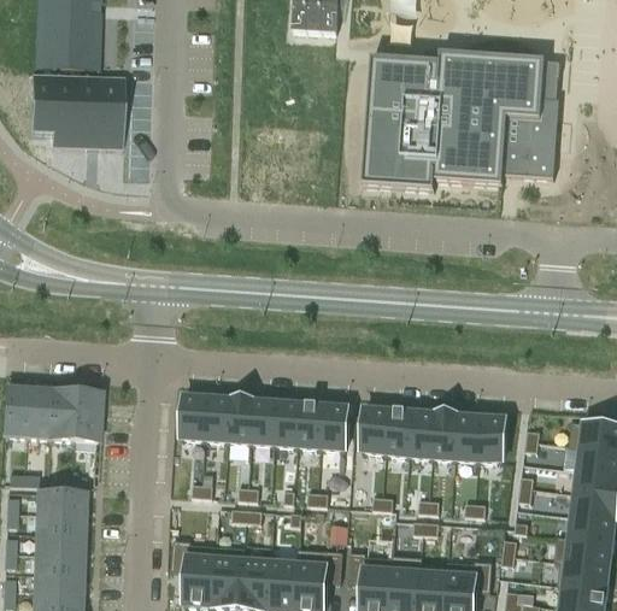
[(35,0),(33,69),(35,70),(35,66),(98,69),(98,71),(100,71),(101,13),(99,13),(100,4),(103,4),(103,0),(35,0)]
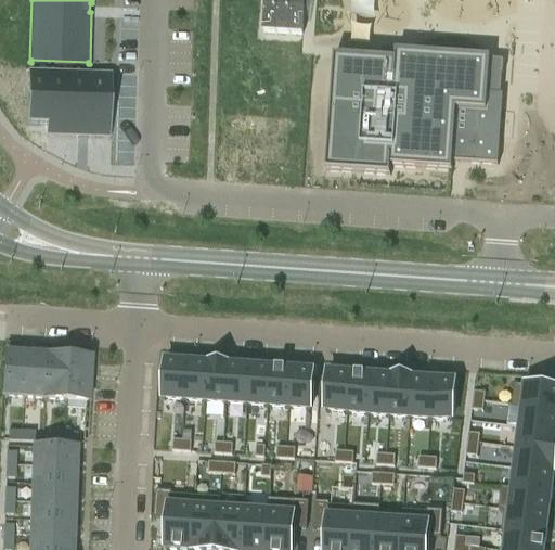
[(302,30),(304,0),(265,0),(262,27),(302,30)]
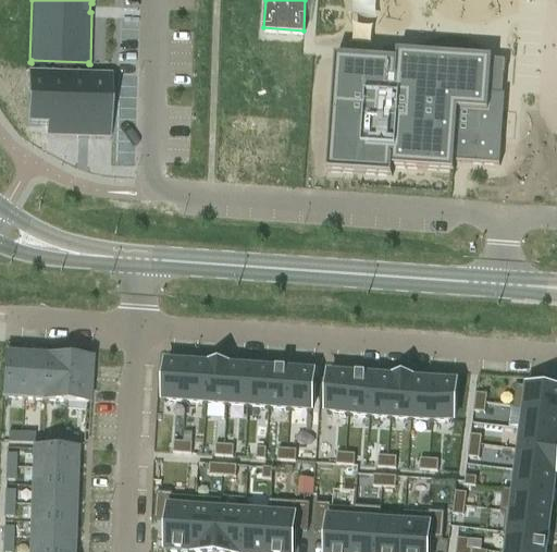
[(500,162),(502,135),(504,108),(505,92),(503,92),(491,90),(493,57),(493,54),(430,50),(415,49),(398,48),(397,57),(383,56),(336,52),(327,169),(392,173),(393,164),(454,168),(455,159),(500,162)]
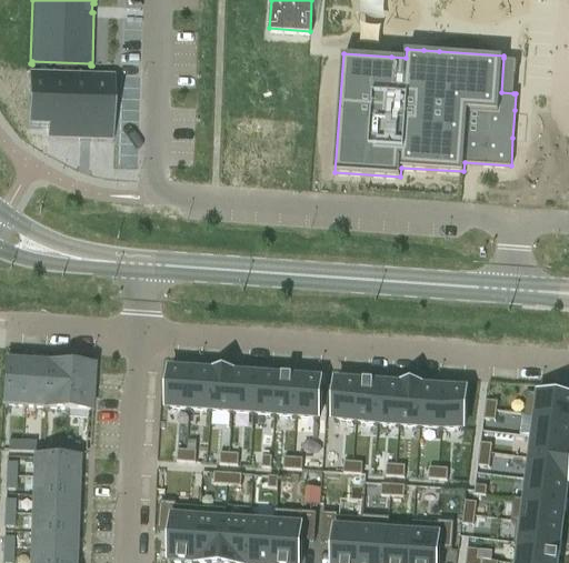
[(29,69),(28,124),(47,124),(47,137),(112,138),(115,71),(29,69)]
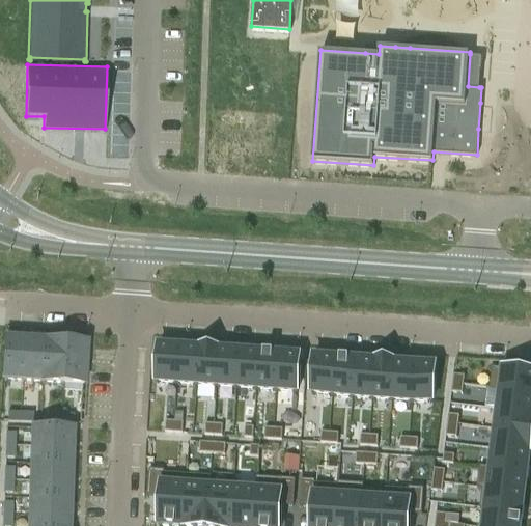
[(5,335),(2,375),(23,377),(26,336),(5,335)]
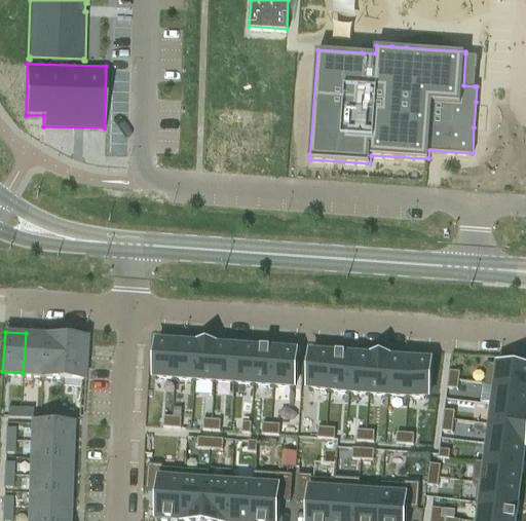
[(26,333),(23,373),(43,374),(46,334),(26,333)]
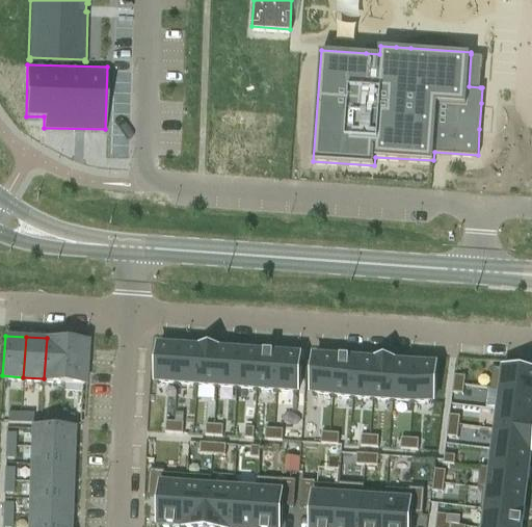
[(47,338),(44,378),(63,379),(67,340),(47,338)]
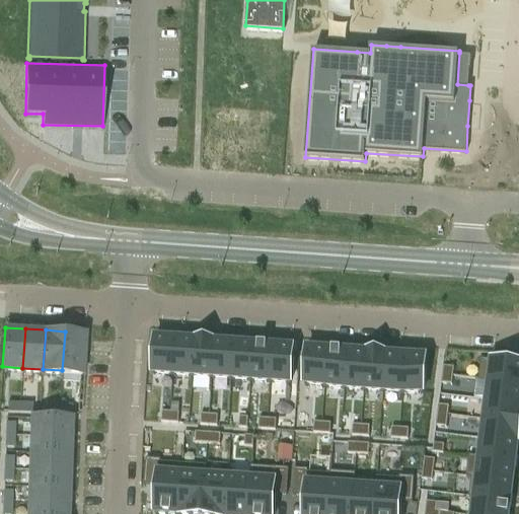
[(65,332),(62,370),(82,372),(84,333),(65,332)]
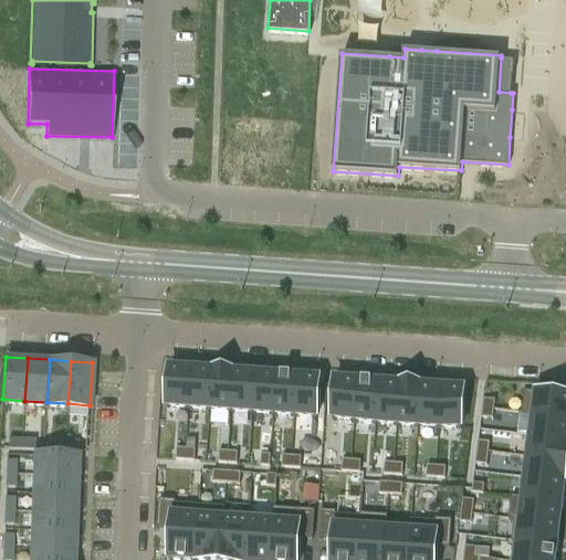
[(169,363),(167,403),(189,405),(191,365),(169,363)]
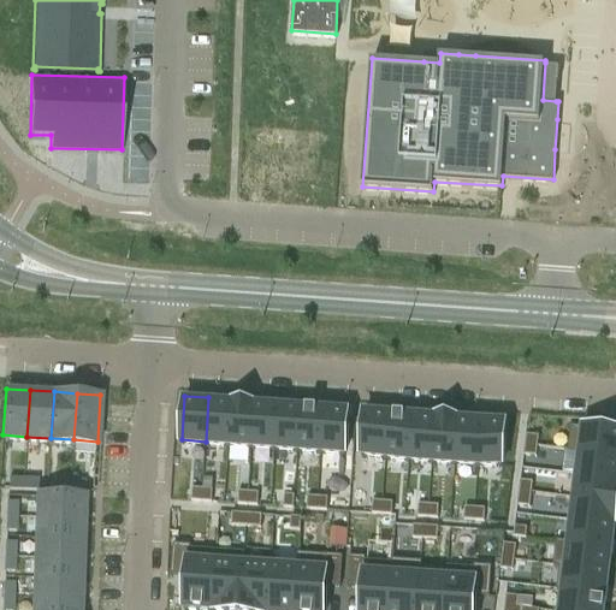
[(208,397),(206,442),(229,443),(232,400),(208,397)]
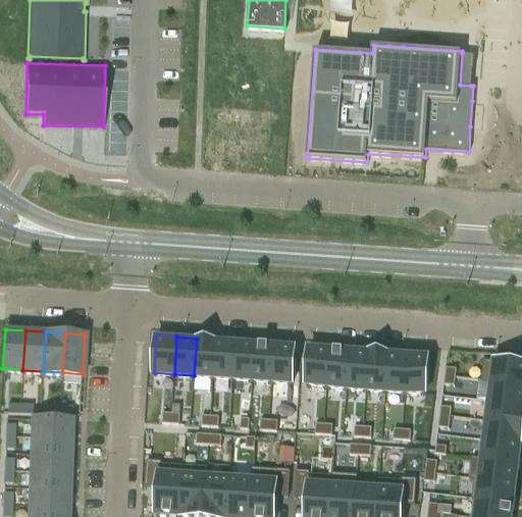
[(197,339),(194,375),(213,376),(216,340),(197,339)]
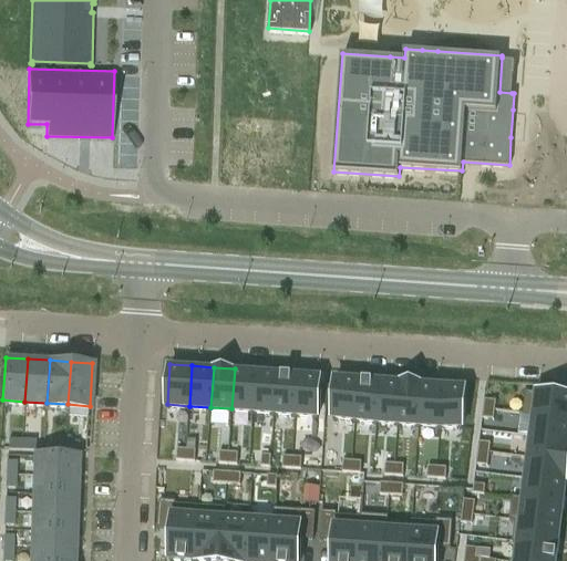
[(235,369),(232,408),(253,409),(256,370),(235,369)]
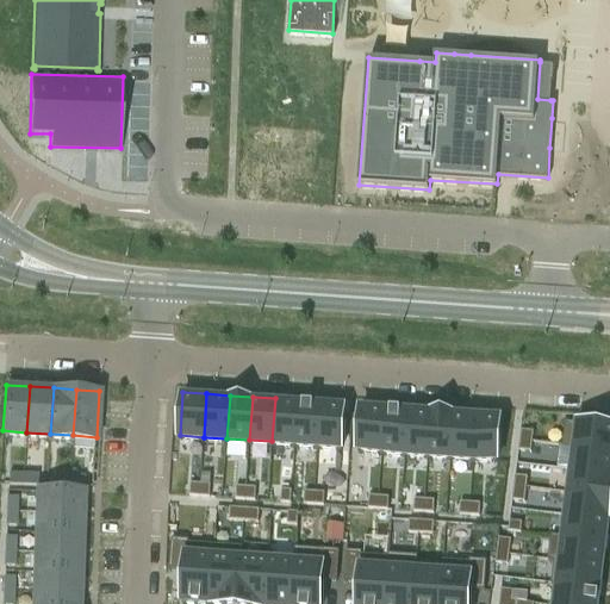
[(275,398),(272,441),(296,443),(298,400),(275,398)]
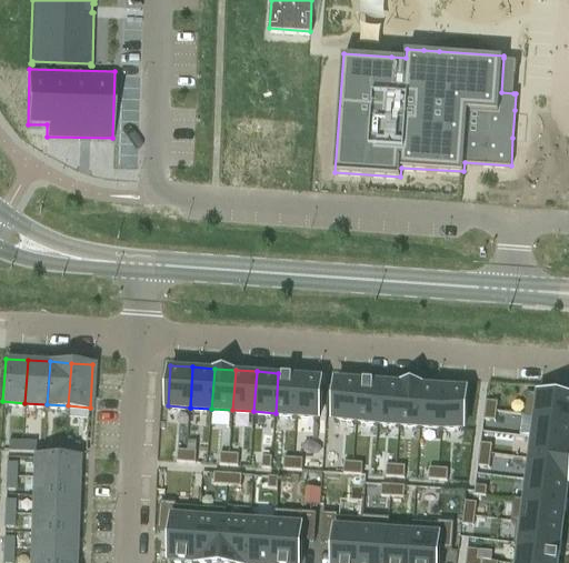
[(278,373),(276,413),(297,414),(299,374),(278,373)]
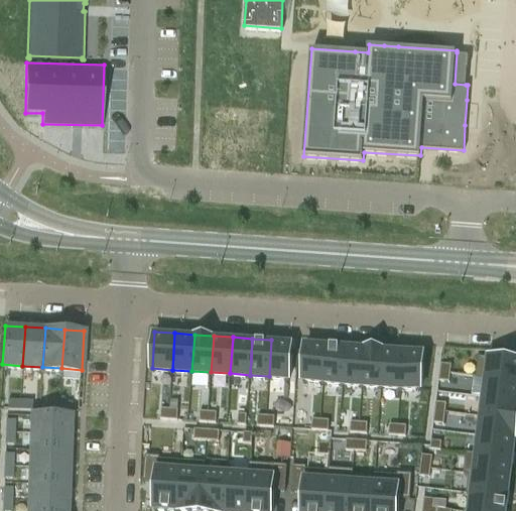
[(271,340),(269,376),(289,377),(291,341),(271,340)]
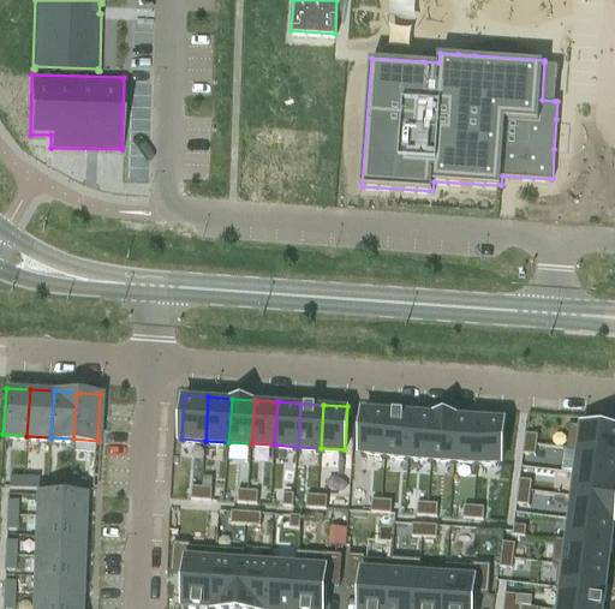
[(364,407),(362,452),(386,453),(388,410),(364,407)]
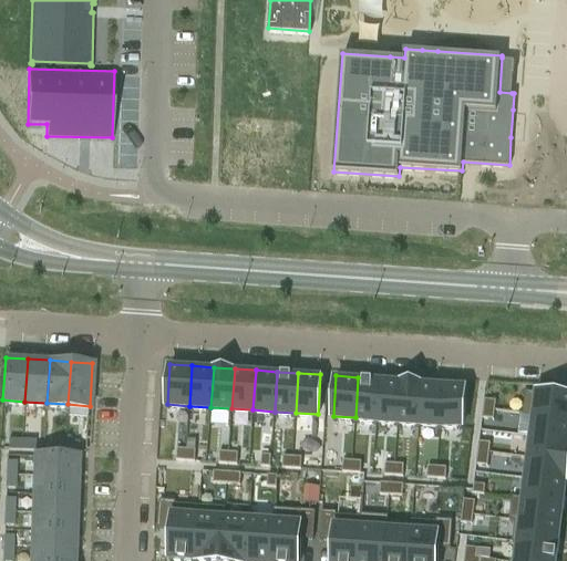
[(358,377),(356,417),(377,418),(379,378),(358,377)]
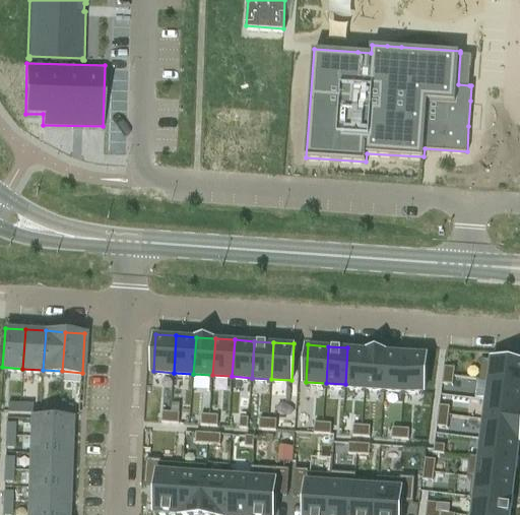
[(347,347),(345,384),(365,386),(367,349),(347,347)]
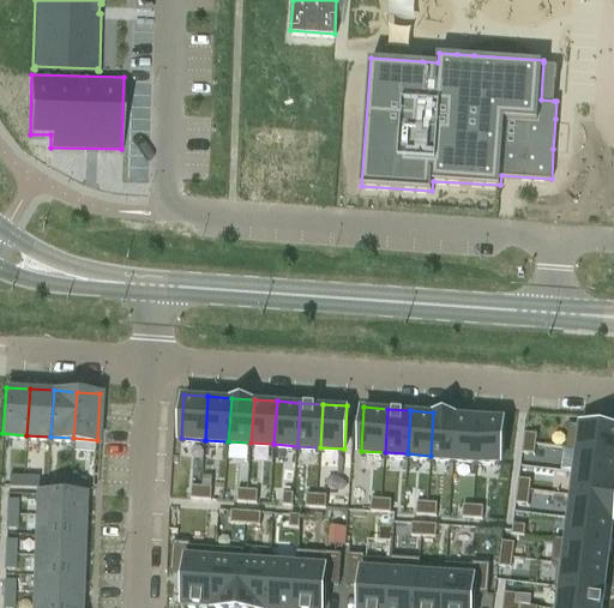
[(433,413),(431,456),(453,457),(457,414),(433,413)]
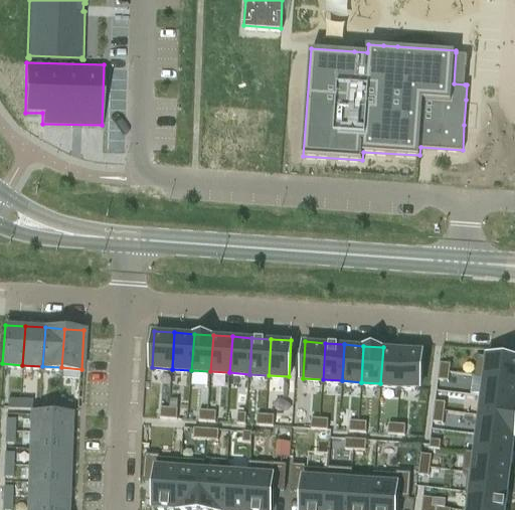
[(383,347),(380,383),(399,384),(402,348),(383,347)]
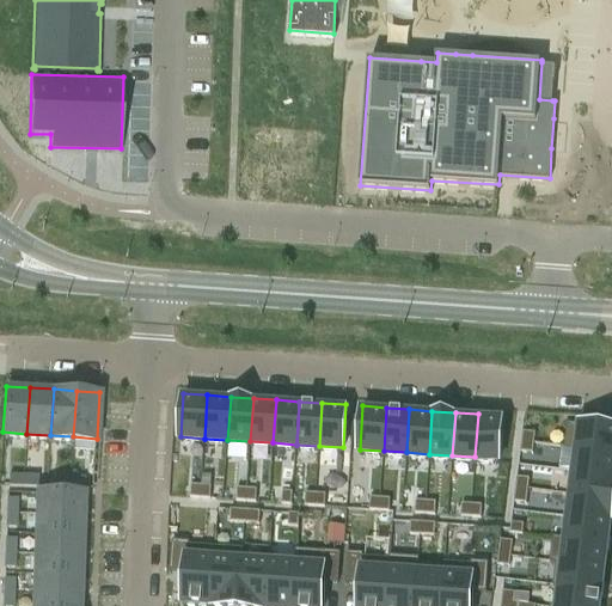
[(478,414),(475,457),(499,459),(502,416),(478,414)]
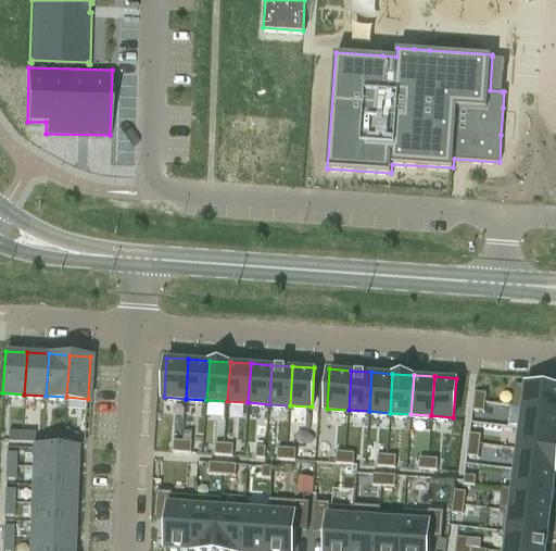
[(555,386),(516,382),(514,403),(522,404),(555,408),(555,386)]
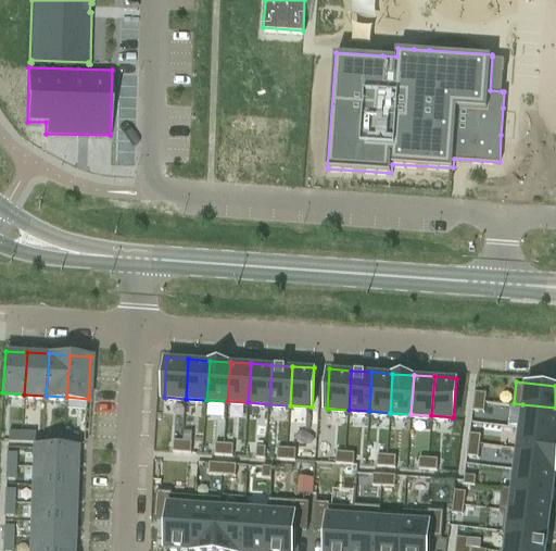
[(476,389),(475,398),(485,399),(487,390),(476,389)]
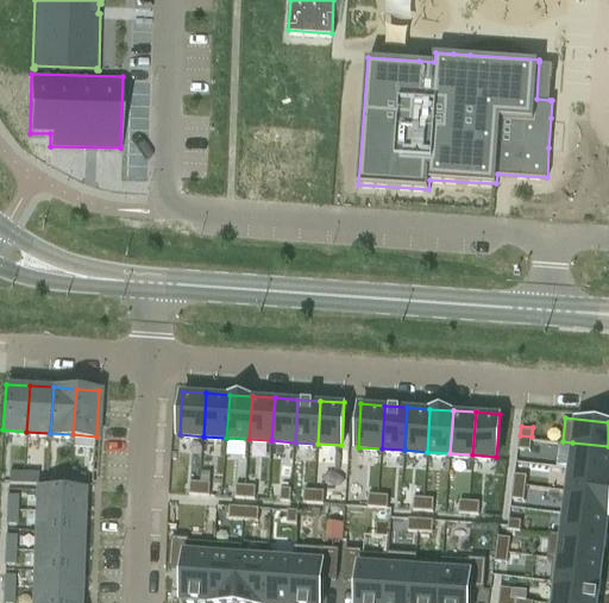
[(520,435),(519,445),(531,447),(532,437),(520,435)]
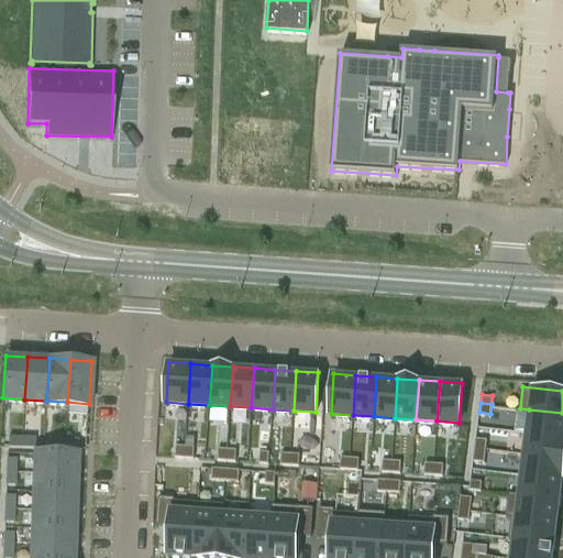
[(529,409),(527,430),(562,434),(562,413),(529,409)]
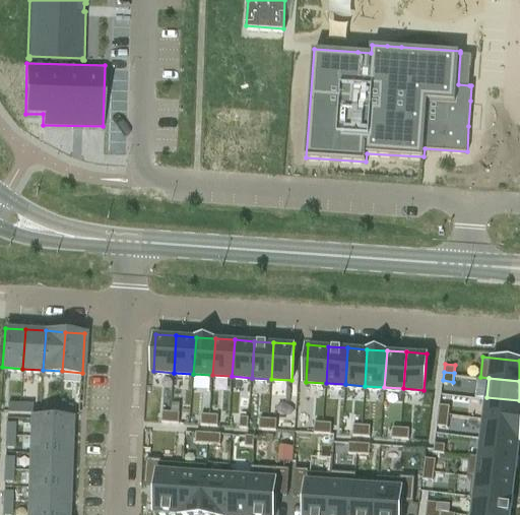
[(519,400),(486,397),(484,416),(519,421),(519,400)]
